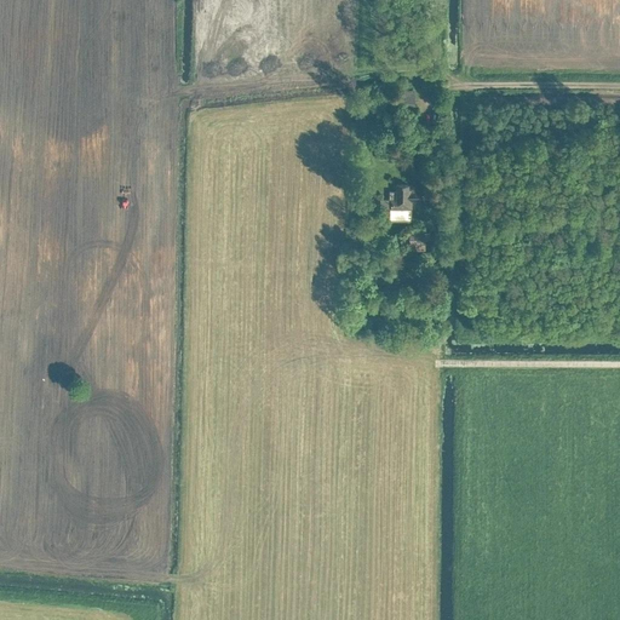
[(395,107),(413,107),(413,90),(395,90),(395,107)]
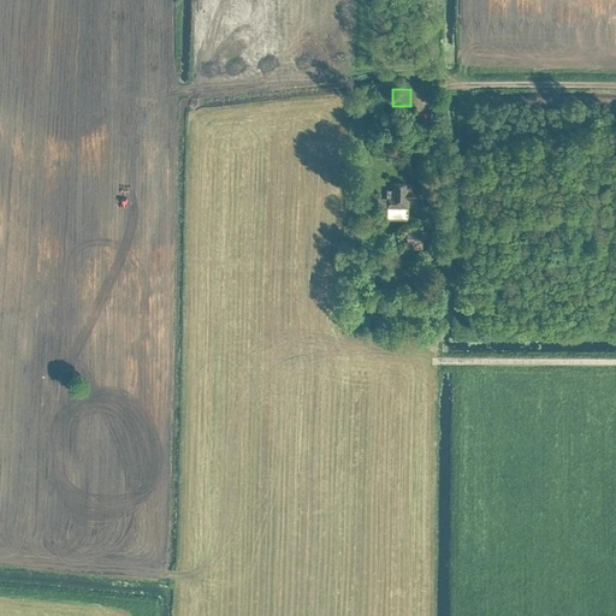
[(404,188),(404,183),(392,182),(392,189),(386,189),(386,197),(377,197),(377,206),(386,206),(386,217),(407,217),(407,206),(408,206),(408,199),(420,199),(420,190),(408,190),(408,188),(404,188)]
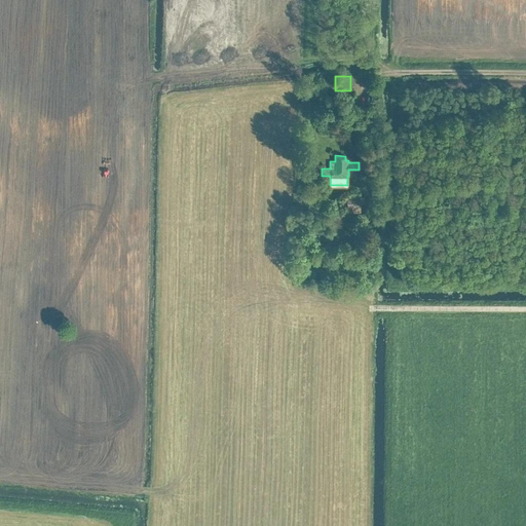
[(374,182),(365,182),(365,192),(374,192),(374,182)]
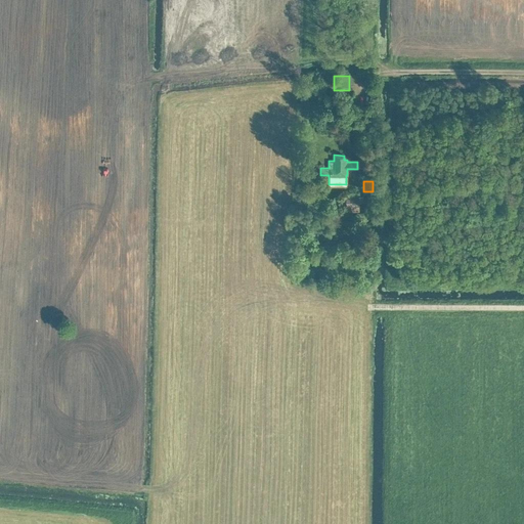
[(346,208),(358,207),(357,194),(345,195),(346,208)]
